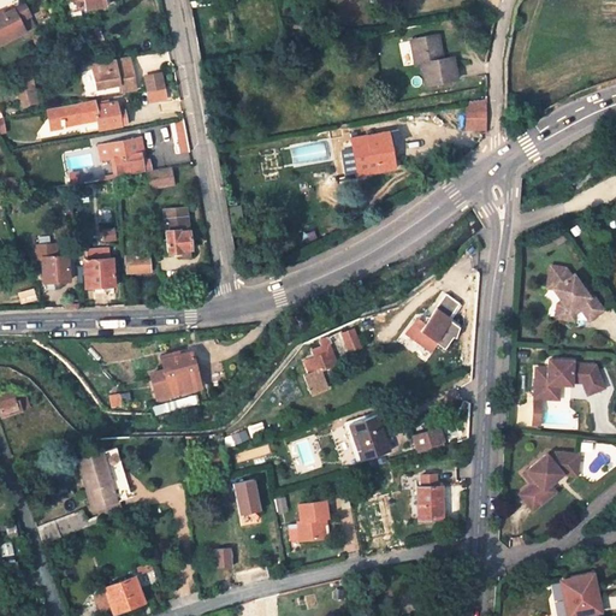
[(27,17),(28,16),(23,6),(0,17),(0,45),(33,28),(27,17)]
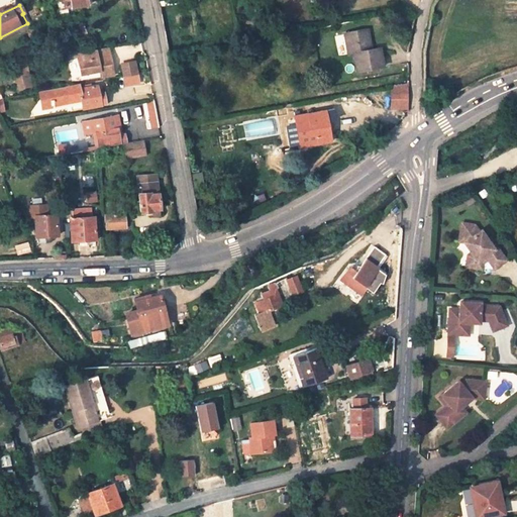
[(88,36),(84,25),(79,26),(80,30),(78,31),(81,38),(88,36)]
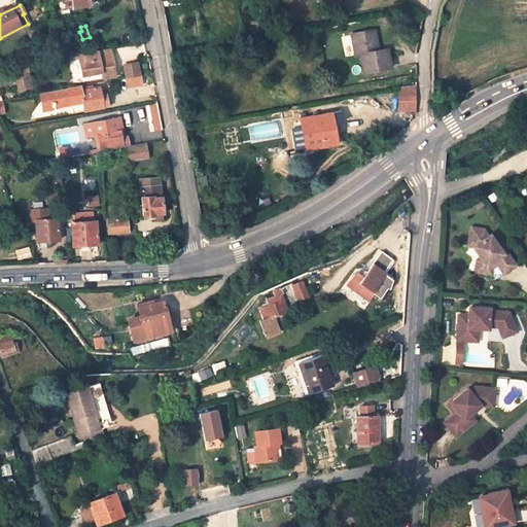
[(364,72),(390,67),(387,48),(379,50),(375,30),(351,35),(355,55),(360,54),(364,72)]
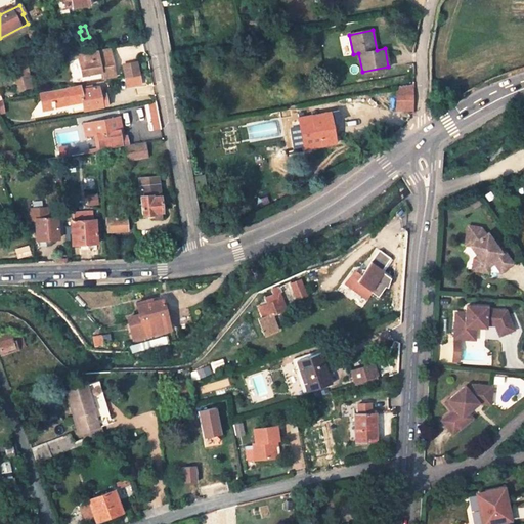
[(111,53),(98,56),(97,50),(77,54),(81,76),(101,72),(102,78),(115,76),(111,53)]
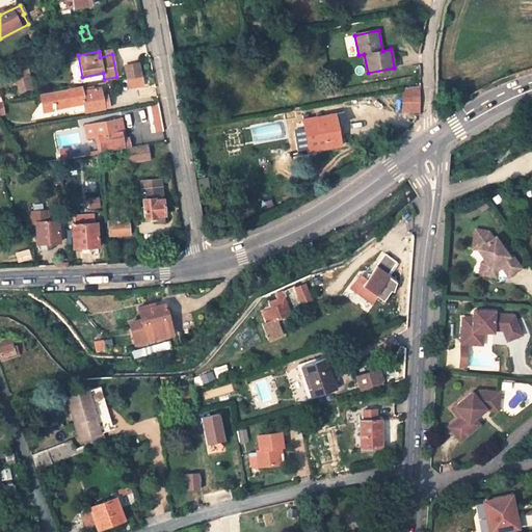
[(140,61),(125,64),(129,88),(144,86),(140,61)]
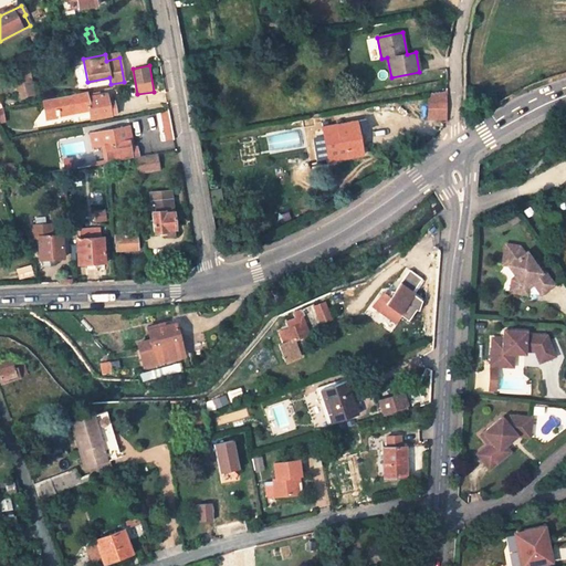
[(33,94),(29,69),(13,72),(19,97),(33,94)]
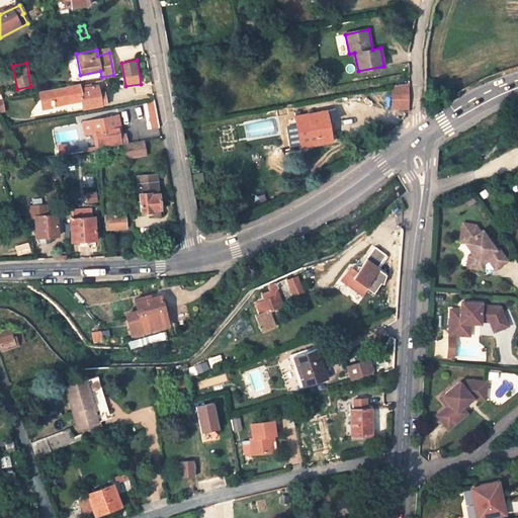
[(97,85),(79,89),(78,84),(51,89),(53,105),(81,100),(83,109),(101,106),(98,93),(97,85)]
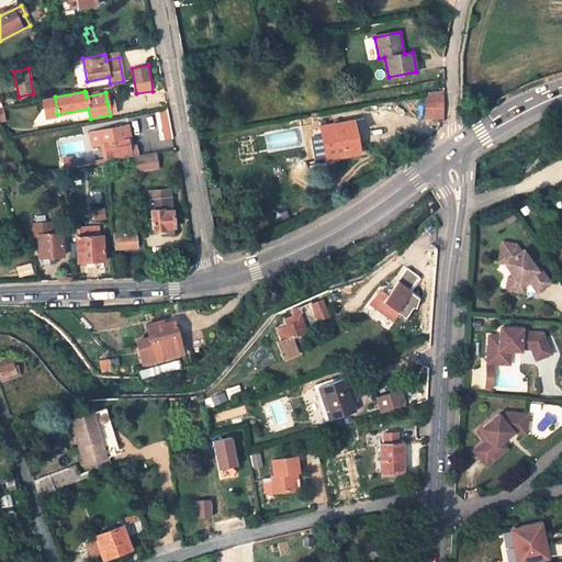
[(57,114),(55,97),(43,99),(46,117),(57,114)]
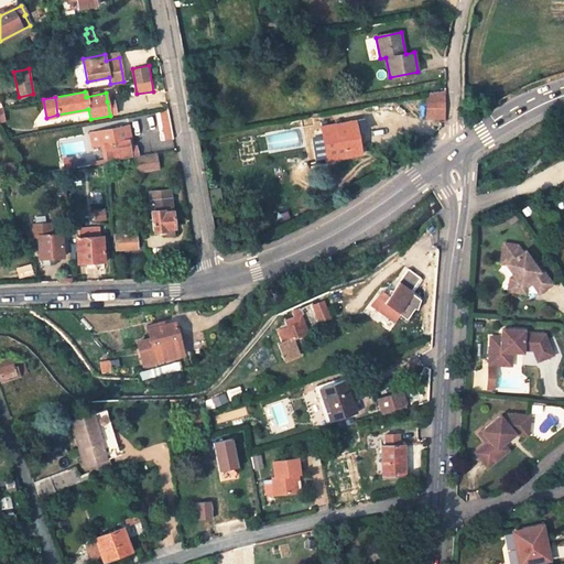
[(427,97),(427,118),(445,118),(446,97),(427,97)]
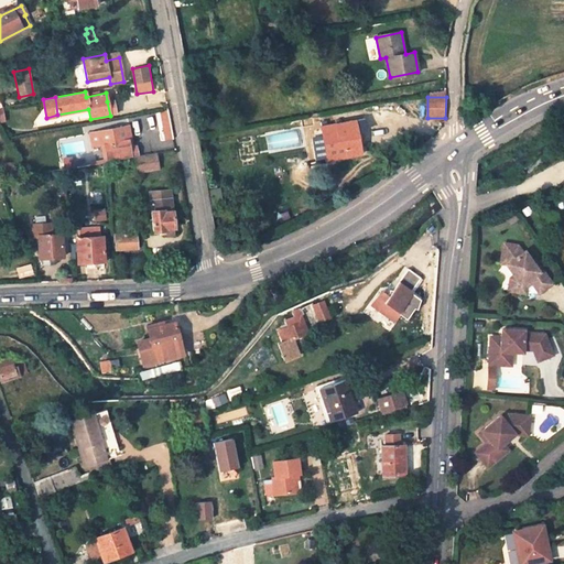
[(116,115),(114,100),(107,101),(110,116),(116,115)]
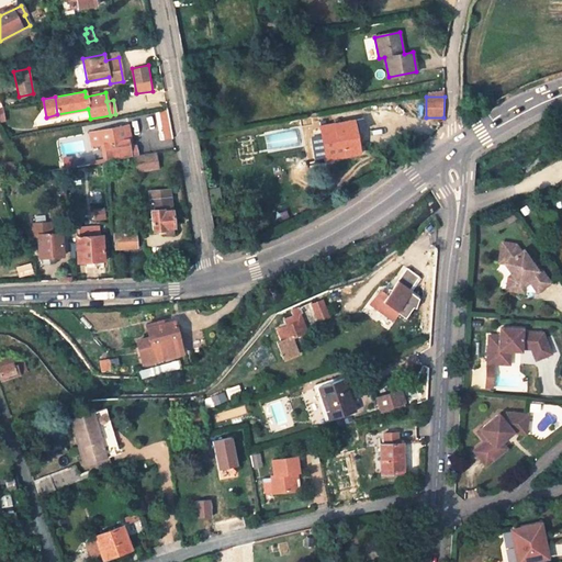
[(169,112),(161,112),(163,139),(171,139),(169,112)]
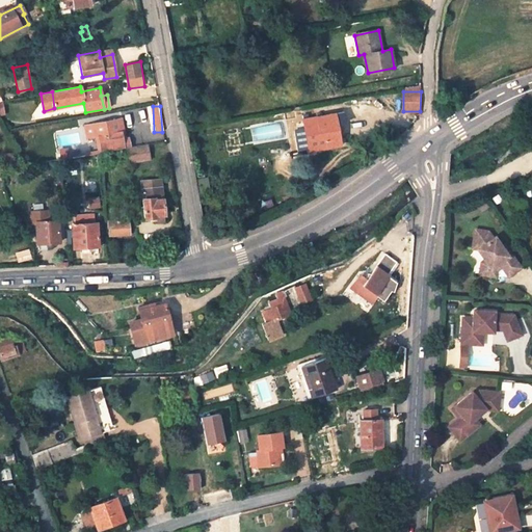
[(310,151),(340,144),(335,114),(303,120),(310,151)]
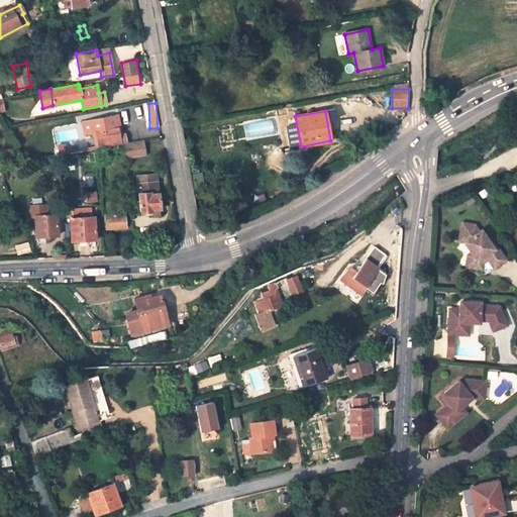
[(111,117),(113,126),(116,125),(119,125),(117,115),(111,117)]
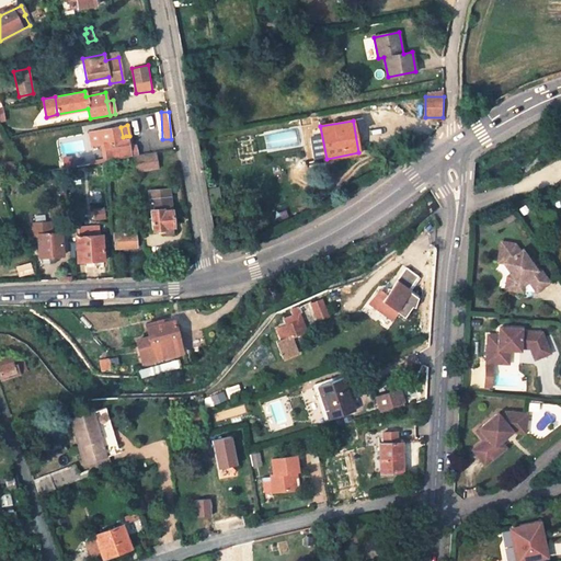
[(103,142),(107,160),(130,157),(128,147),(126,136),(123,137),(121,127),(91,133),(93,145),(103,142)]
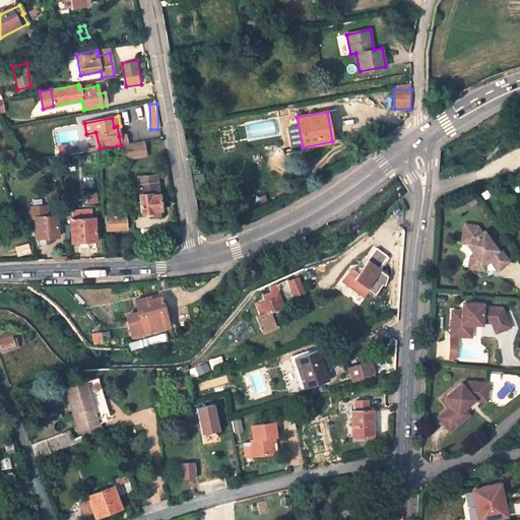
[(130,143),(128,134),(122,135),(119,136),(121,145),(130,143)]
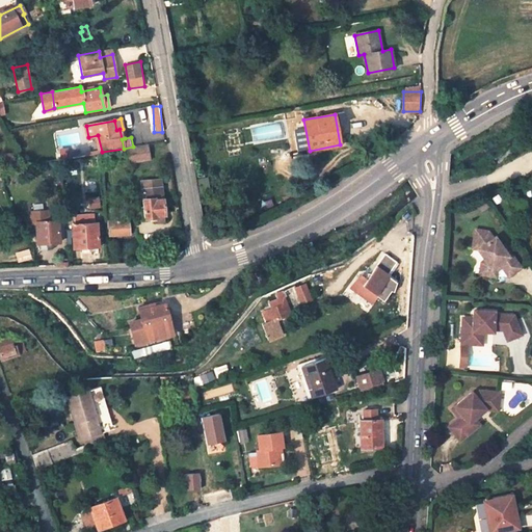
[(147,145),(128,149),(131,162),(150,159),(147,145)]
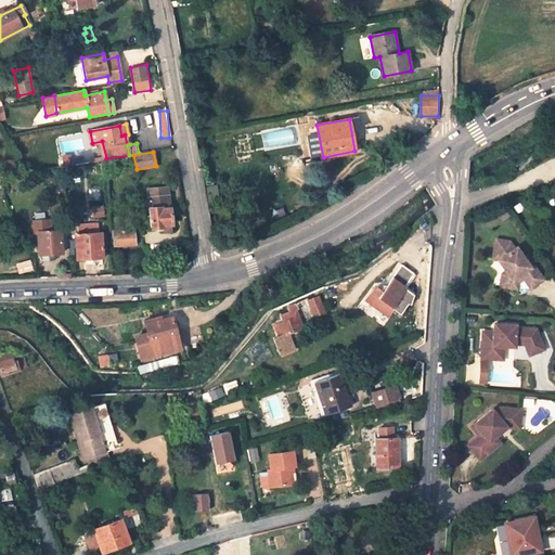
[(13,172),(12,159),(4,160),(5,173),(13,172)]
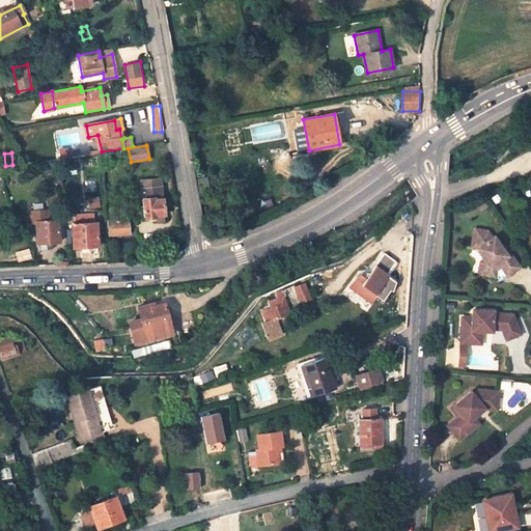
[(160,178),(141,180),(142,188),(161,187),(160,178)]
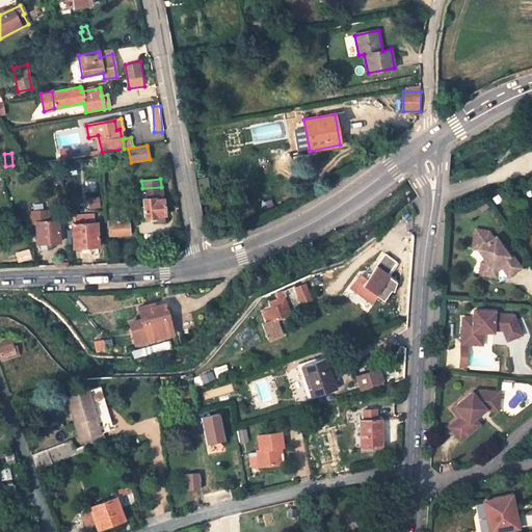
[(207,202),(204,181),(197,182),(202,203),(207,202)]
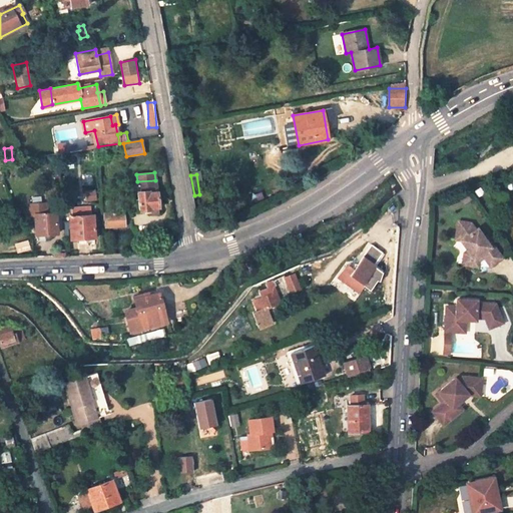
[(137,181),(139,210),(150,209),(150,208),(157,207),(155,180),(137,181)]
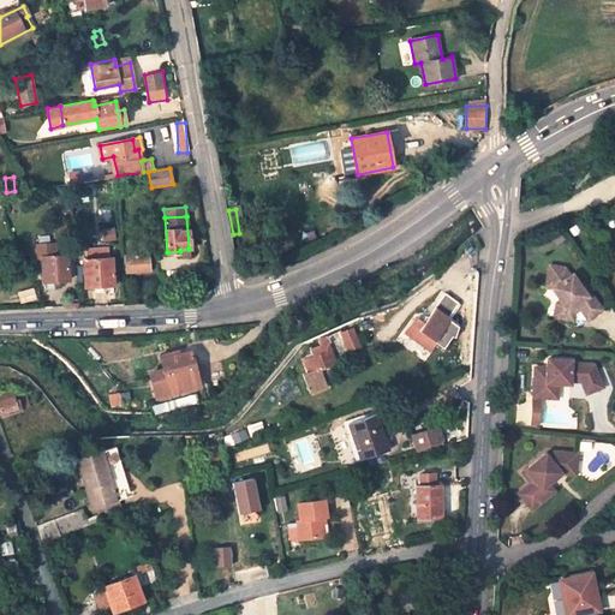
[(66,255),(55,256),(54,245),(36,246),(37,257),(41,257),(43,286),(52,286),(52,281),(69,280),(66,255)]
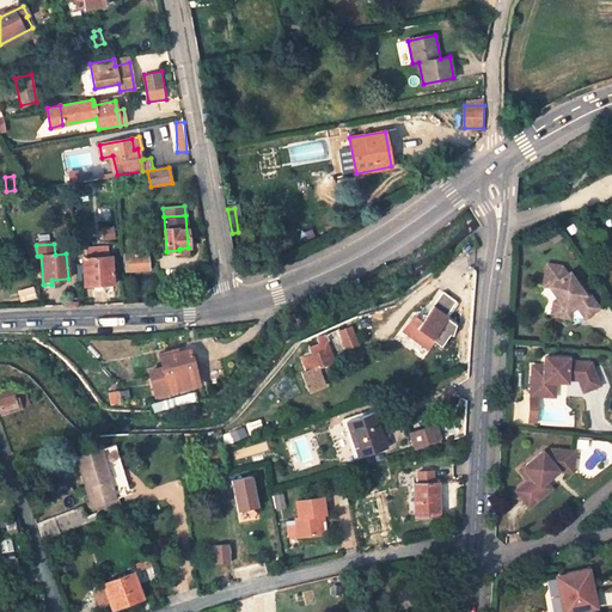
[(83,259),(85,286),(95,286),(95,291),(103,291),(103,285),(112,285),(110,257),(108,257),(106,246),(86,249),(86,258),(83,259)]
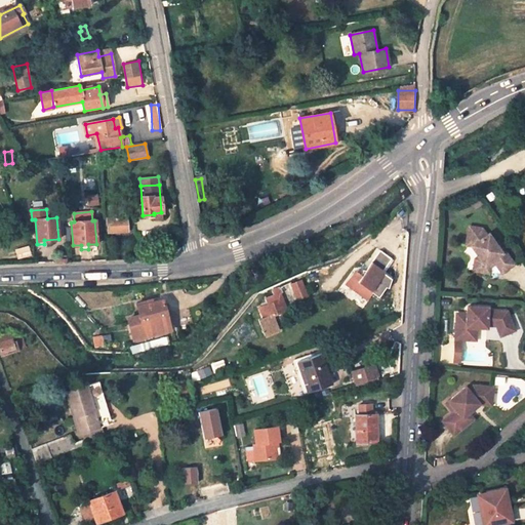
[(108,233),(127,232),(126,217),(107,218),(108,233)]
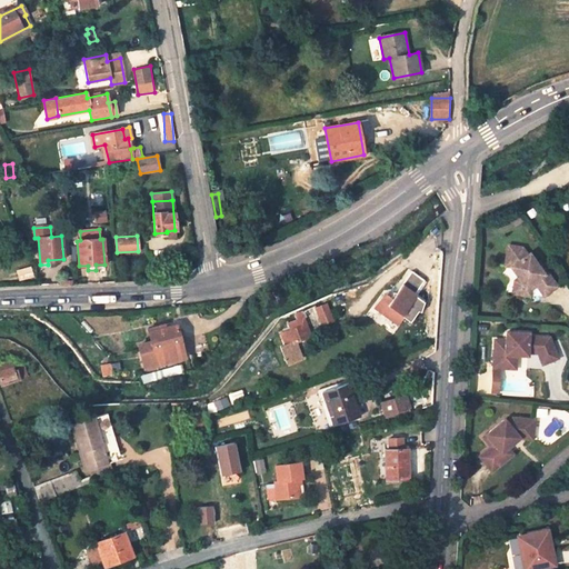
[(522,250),(513,249),(512,258),(510,258),(508,269),(510,269),(520,282),(518,285),(516,296),(529,298),(531,290),(535,288),(542,299),(556,289),(540,267),(538,269),(529,257),(527,257),(522,250)]
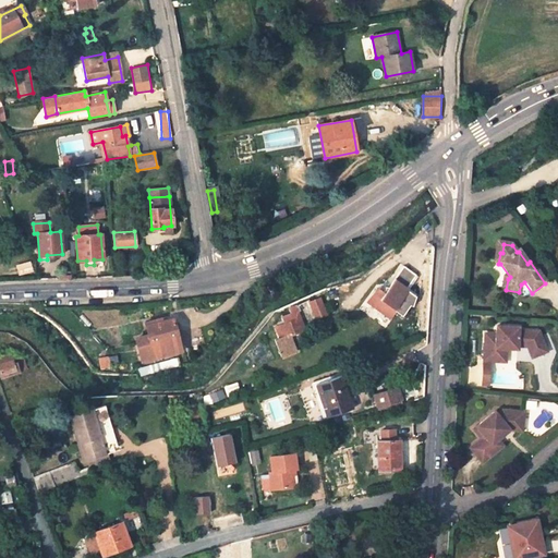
[(415,273),(402,264),(388,287),(384,286),(384,293),(383,300),(373,294),(368,302),(391,317),(396,310),(403,314),(410,303),(413,304),(416,294),(405,288),(415,273)]
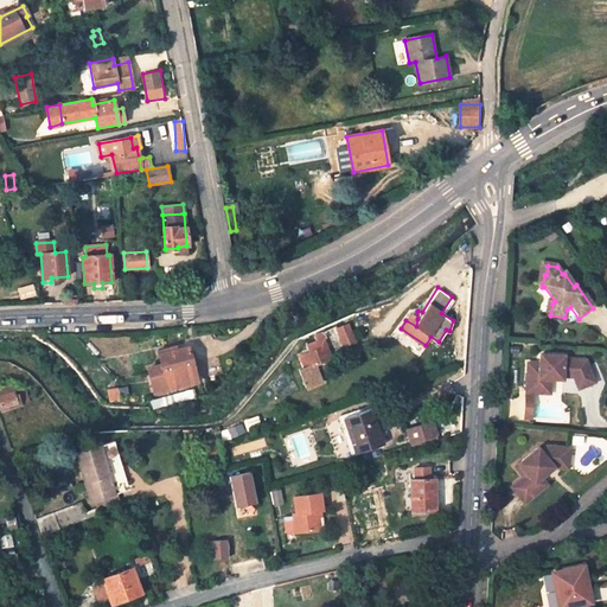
[(409,314),(406,320),(416,326),(417,319),(409,314)]
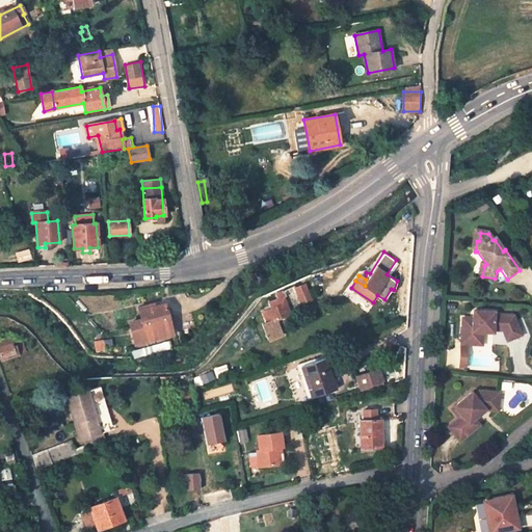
[(301,303),(311,300),(304,285),(295,288),(301,303)]
